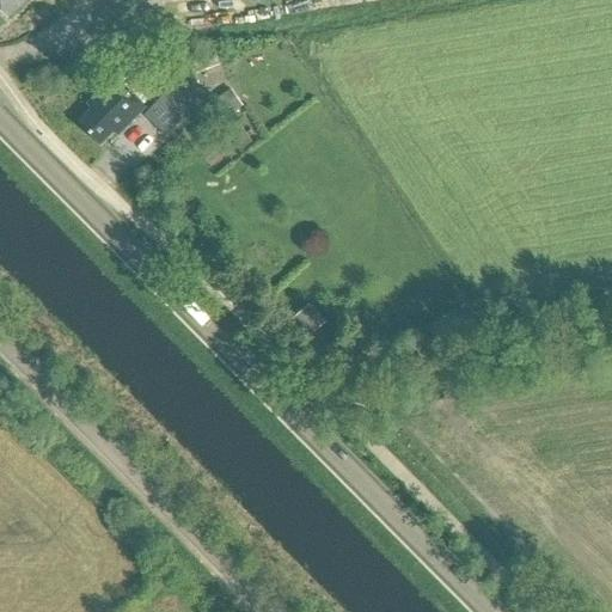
[(0,0),(0,8),(8,18),(25,0),(30,0),(32,1),(32,0),(0,0)]
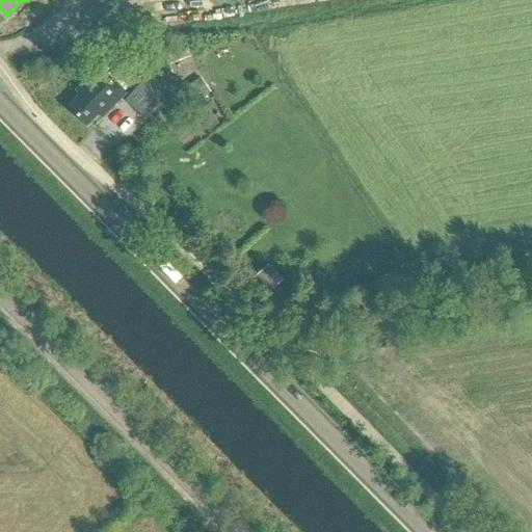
[(126,91),(99,65),(76,90),(80,96),(69,107),(88,126),(99,114),(103,117),(127,94),(126,91)]
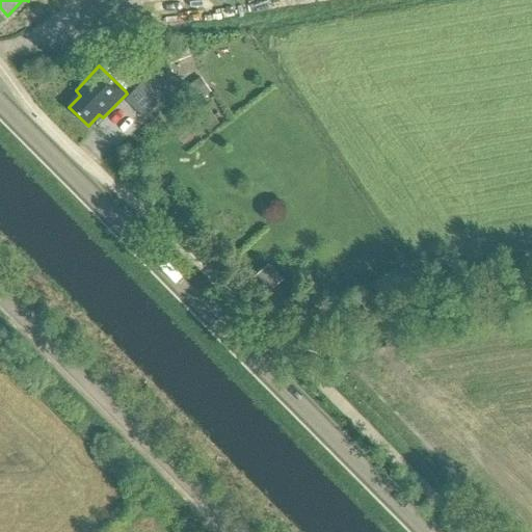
[(126,100),(144,117),(169,92),(152,73),(126,100)]
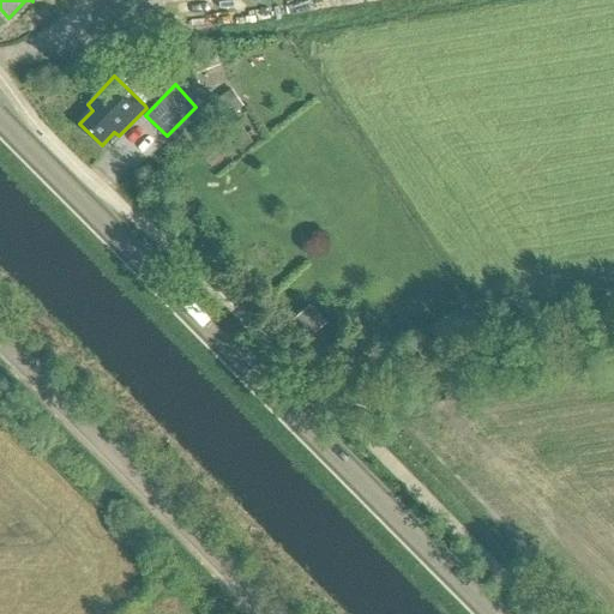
[(211,103),(224,121),(245,107),(232,89),(211,103)]
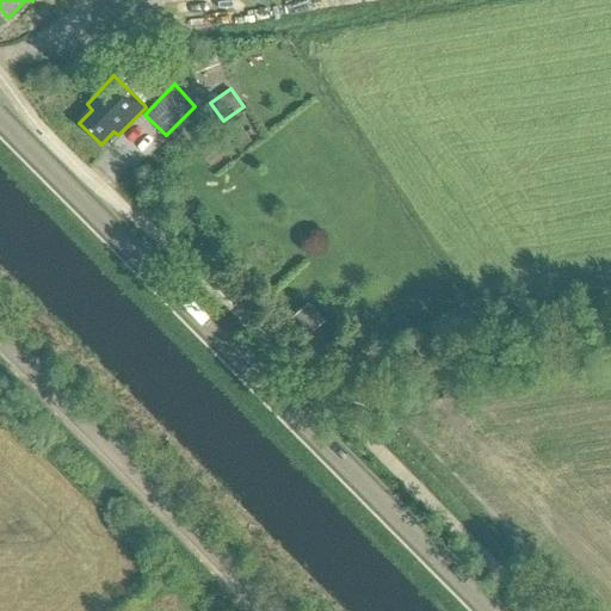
[(241,128),(232,135),(240,148),(251,142),(241,128)]
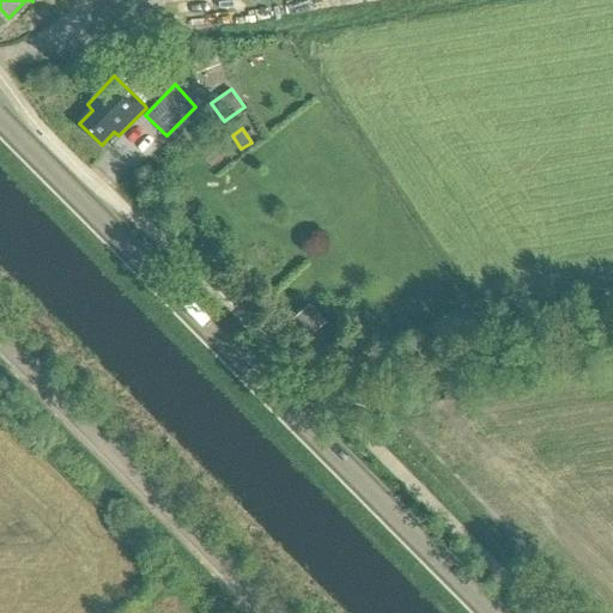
[(310,304),(290,322),(307,341),(327,322),(310,304)]
